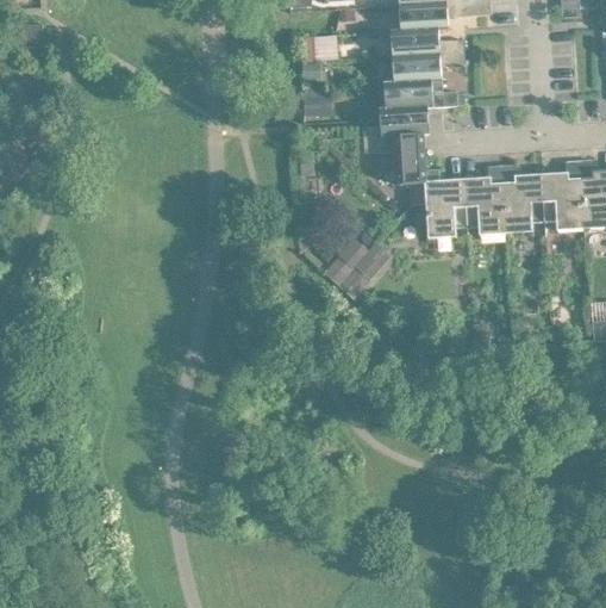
[(438,0),(398,2),(399,28),(399,29),(437,26),(437,28),(447,28),(447,12),(451,12),(451,14),(491,12),(489,0),(438,0)]
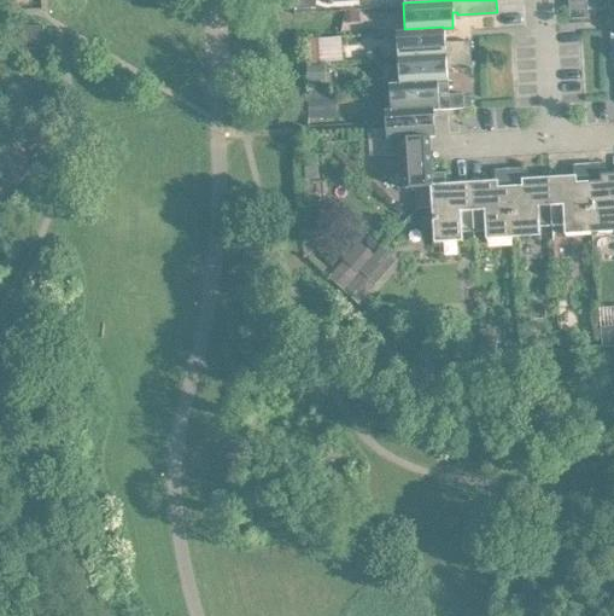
[(567,5),(568,16),(586,15),(585,4),(567,5)]
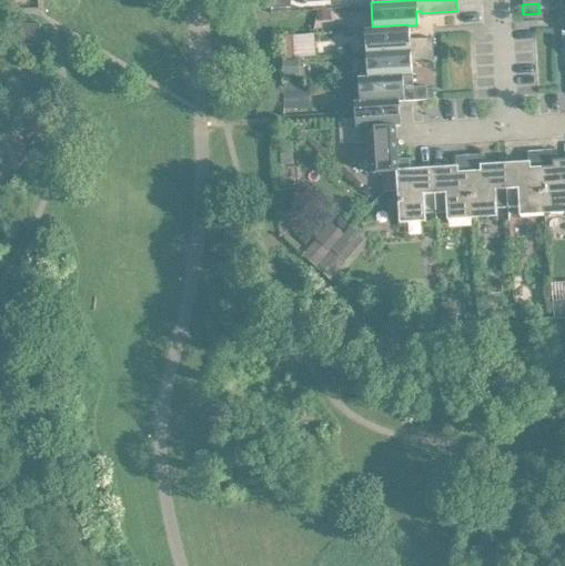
[(330,8),(316,8),(316,18),(330,18),(330,8)]
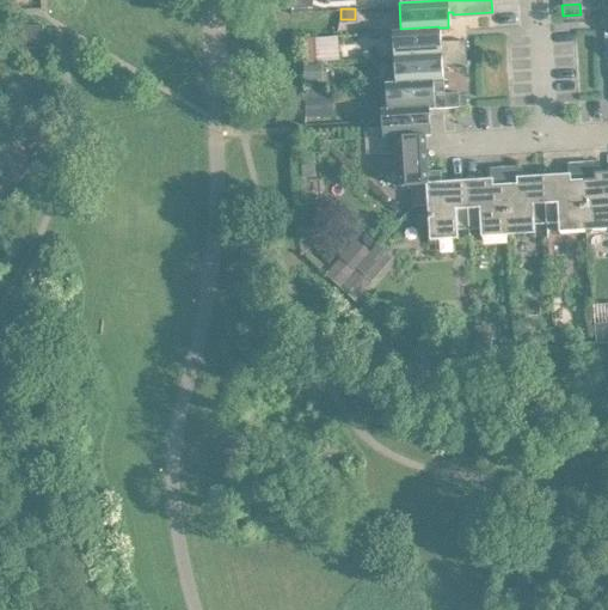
[(391,29),(392,55),(465,50),(464,37),(440,38),(438,28),(438,26),(400,29),(400,28),(391,29)]
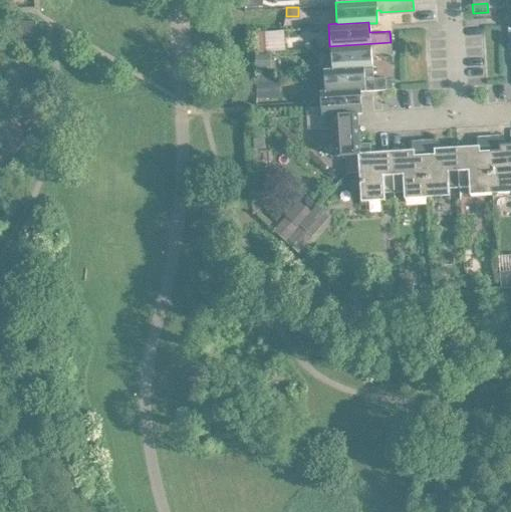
[(329,46),(331,66),(331,67),(362,65),(362,66),(371,66),(370,54),(391,53),(391,42),(329,46)]
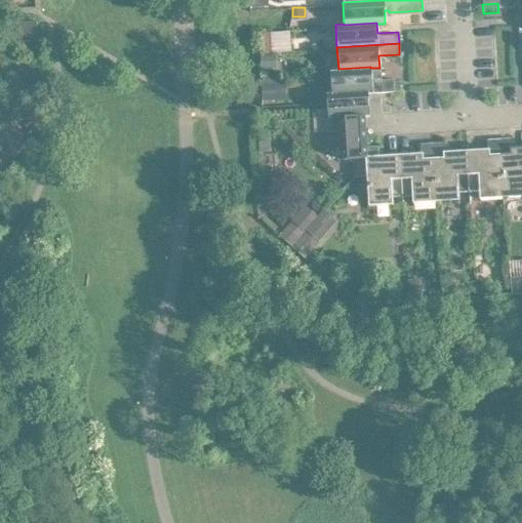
[(275,52),(259,52),(261,66),(275,66),(275,52)]
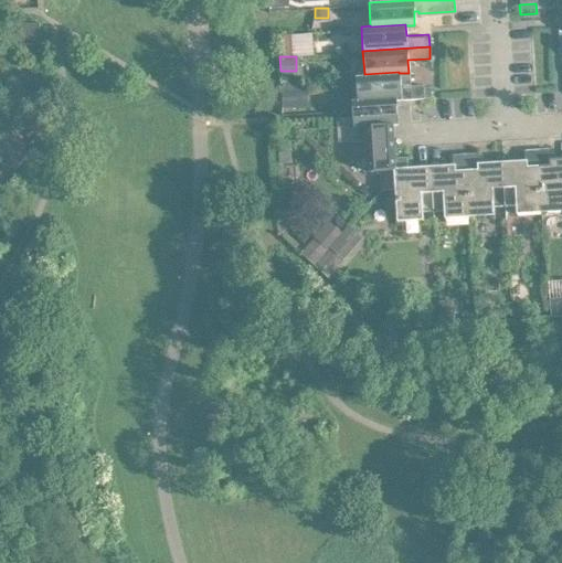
[(354,74),(357,97),(395,95),(395,97),(423,96),(423,95),(422,84),(422,83),(400,84),(399,73),(399,72),(364,74),(364,73),(354,74)]
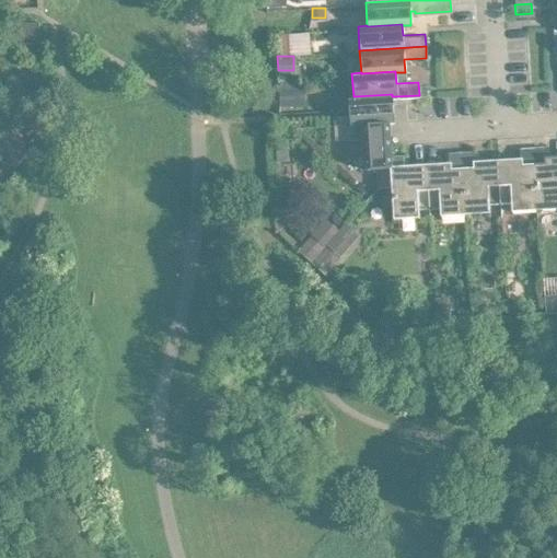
[(303,82),(278,83),(278,105),(303,104),(303,82)]
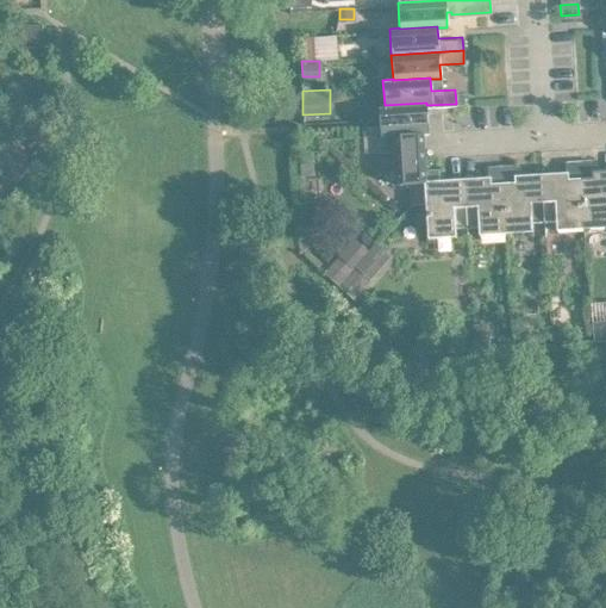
[(380,122),(381,132),(381,135),(422,131),(428,131),(428,119),(426,105),(426,103),(385,105),(379,106),(380,122)]
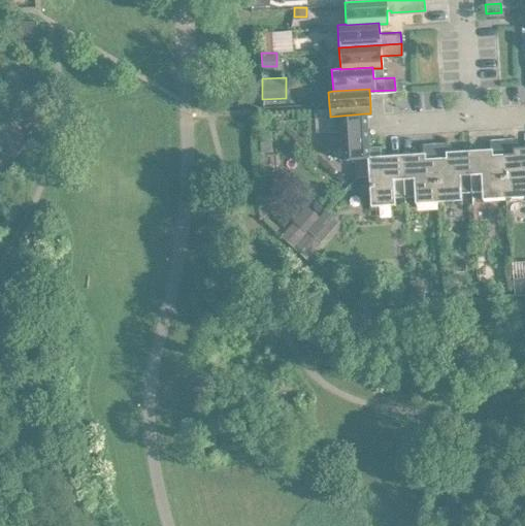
[(347,184),(368,183),(367,174),(368,174),(366,146),(367,146),(365,113),(330,117),(330,114),(314,116),(315,130),(341,129),(343,158),(353,158),(354,175),(347,184)]
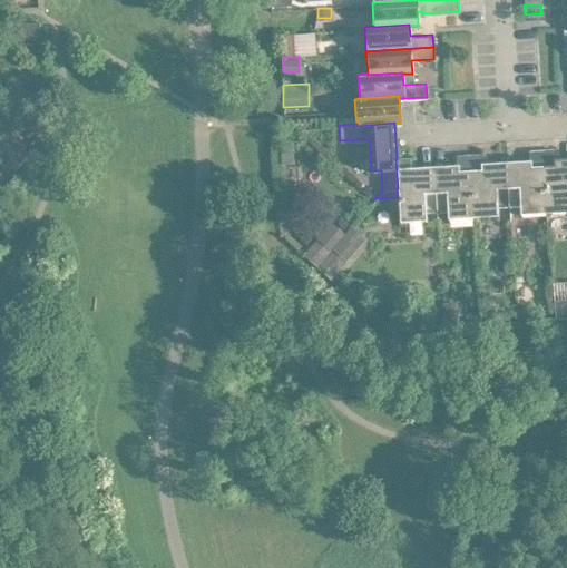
[(528,159),(505,160),(508,205),(519,205),(519,214),(545,212),(540,148),(528,149),(528,159)]
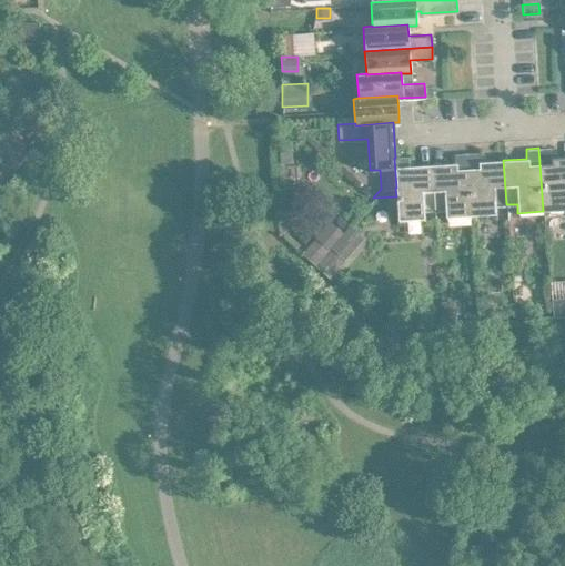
[(552,148),(538,148),(543,211),(564,210),(564,155),(553,158),(552,148)]
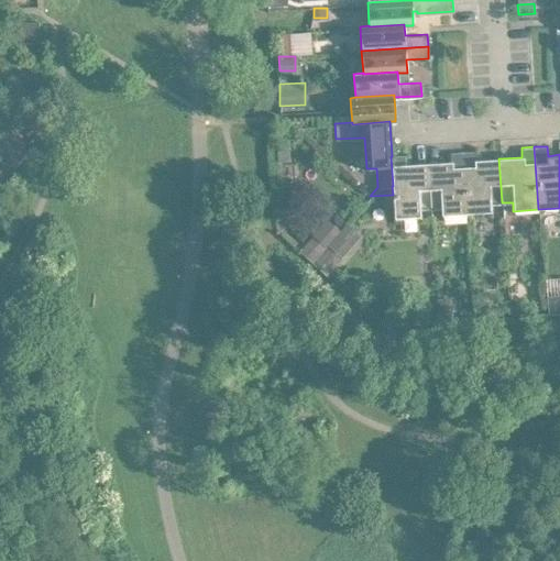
[(475,151),(462,152),(467,213),(491,212),(491,204),(502,202),(498,158),(476,161),(475,151)]
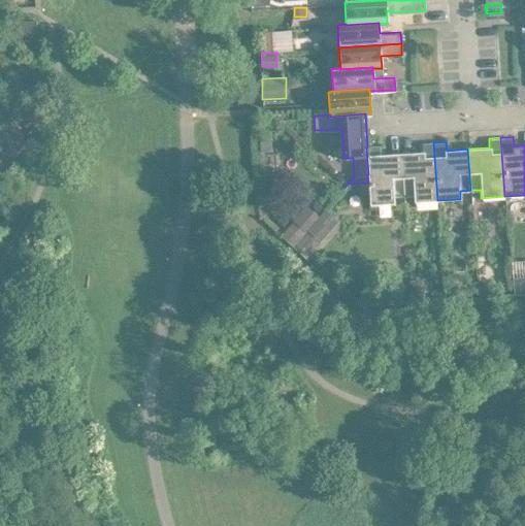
[(422,152),(401,153),(403,194),(414,194),(414,202),(437,200),(433,142),(421,142),(422,152)]
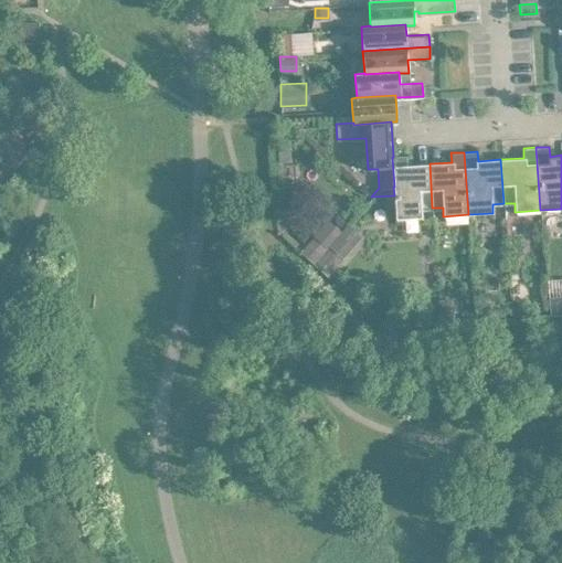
[(393,187),(394,195),(395,219),(390,224),(404,237),(421,218),(432,216),(432,208),(430,163),(406,166),(406,156),(393,157),(392,157),(394,187),(393,187)]
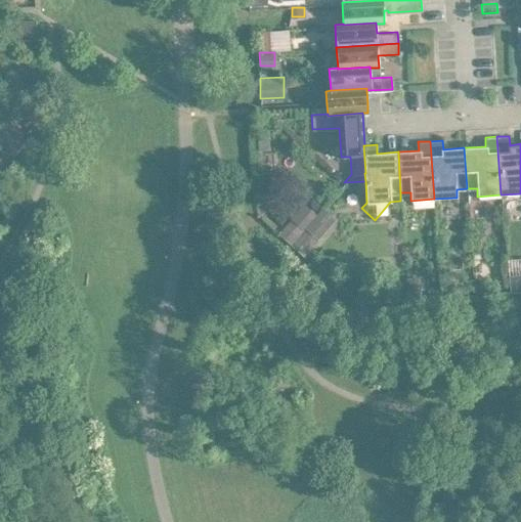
[(301,201),(288,216),(289,216),(302,228),(304,226),(315,214),(301,201)]
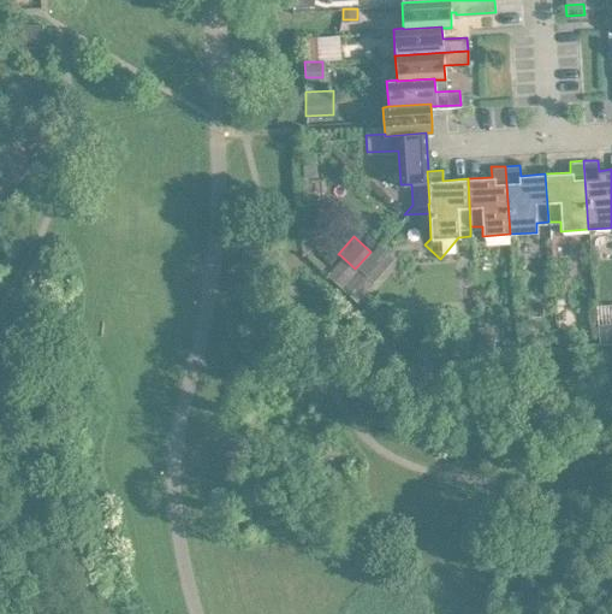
[(339,254),(324,272),(339,285),(355,269),(339,254)]
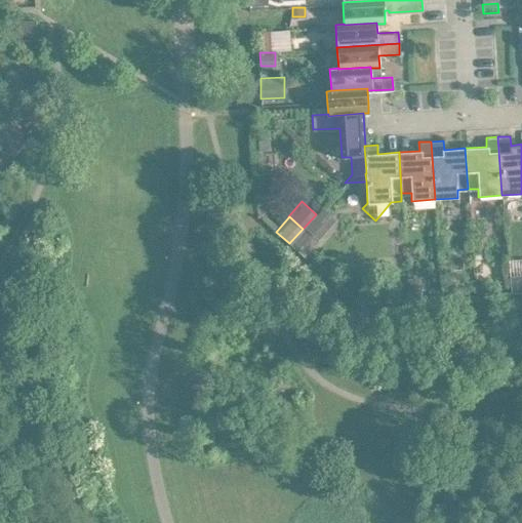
[(303,229),(289,243),(304,255),(318,239),(305,227),(303,229)]
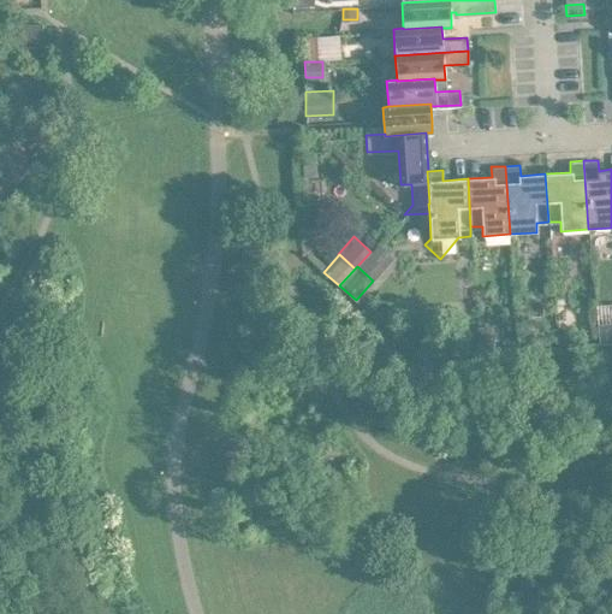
[(492,325),(476,325),(476,342),(493,342),(492,325)]
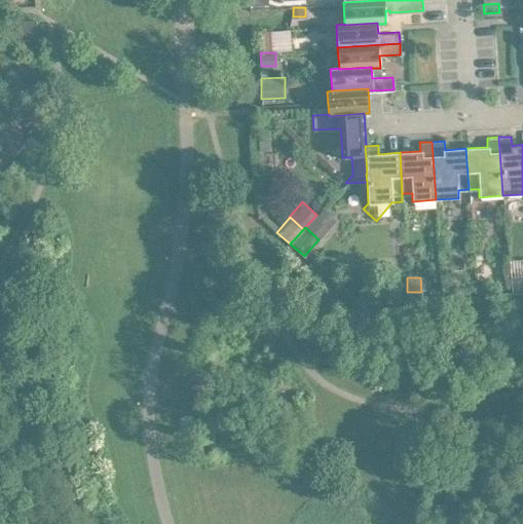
[(487,281),(475,282),(475,294),(475,296),(487,296),(487,293),(487,281)]
